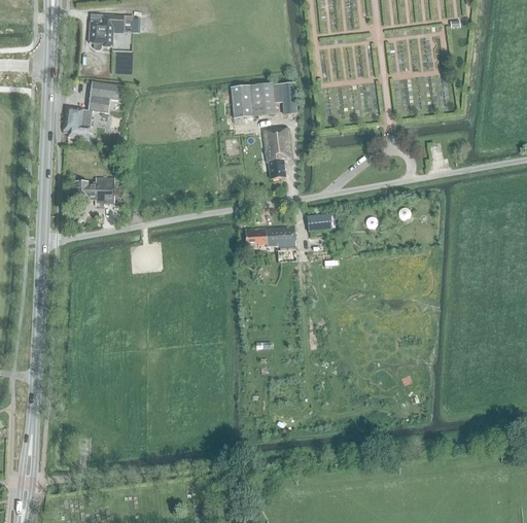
[(124,12),(121,12),(102,12),(101,20),(90,19),(89,41),(94,41),(94,46),(95,47),(99,47),(101,46),(101,44),(112,44),(112,29),(138,30),(138,28),(139,25),(139,16),(123,16),(124,12)]
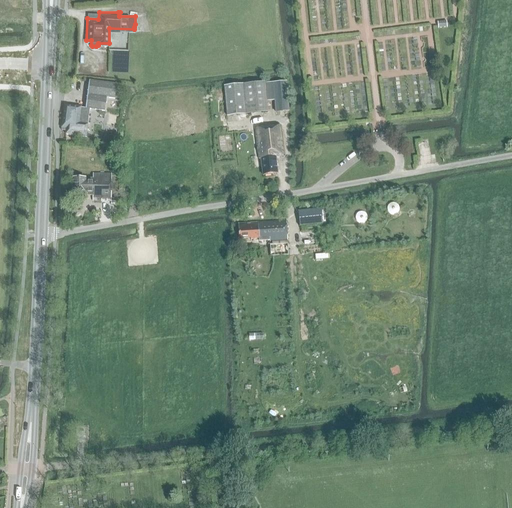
[(116,81),(89,77),(85,105),(81,104),(64,101),(61,124),(66,125),(65,130),(84,132),(86,121),(87,105),(104,107),(106,94),(114,95),(116,81)]
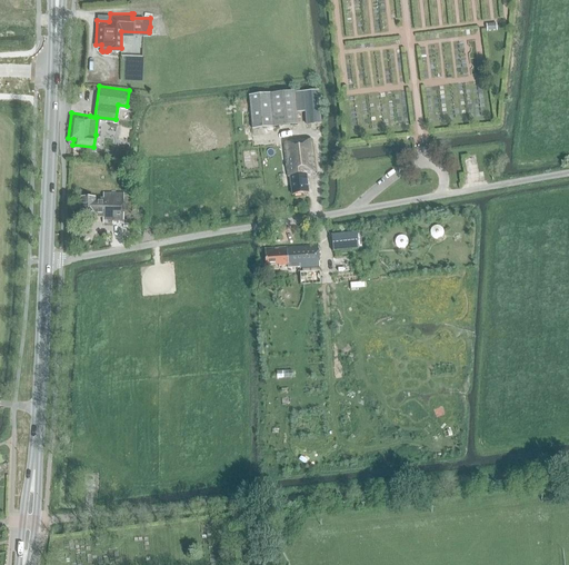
[(320,120),(317,87),(295,89),(295,87),(249,92),(251,126),(297,120),(296,109),(306,108),(307,121),(320,120)]
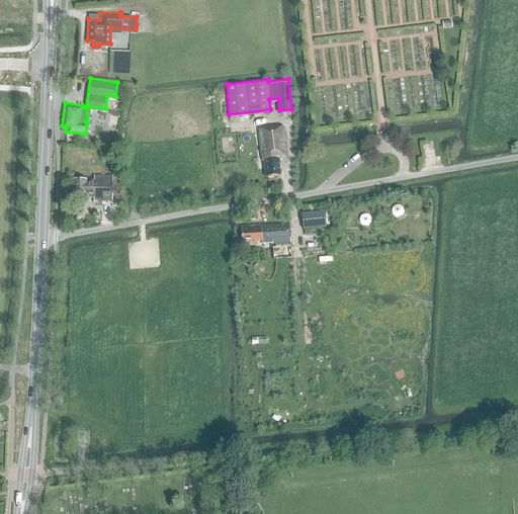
[(287,154),(283,123),(257,126),(261,157),(263,157),(265,174),(280,172),(278,155),(287,154)]
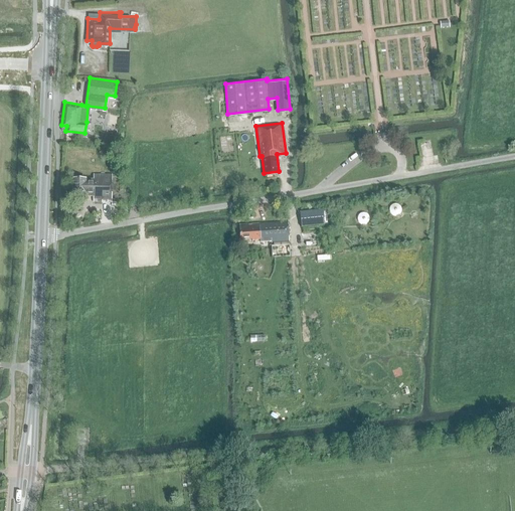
[(112,172),(93,171),(93,177),(86,177),(86,176),(72,175),(72,193),(84,194),(84,193),(93,193),(93,198),(112,199),(115,199),(115,197),(121,197),(121,174),(116,173),(115,172),(112,172)]
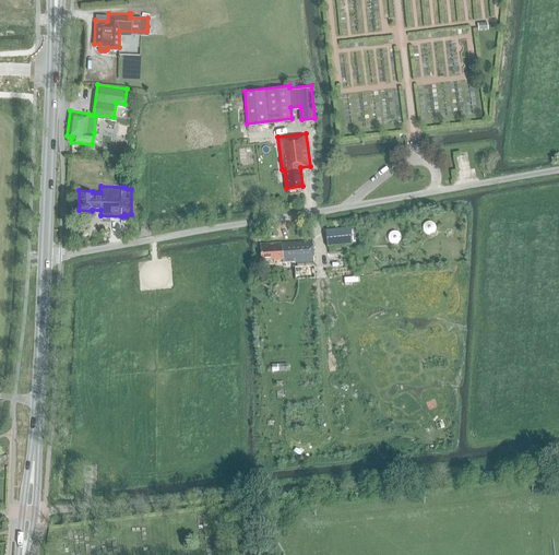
[(442,213),(425,227),(428,232),(445,217),(442,213)]
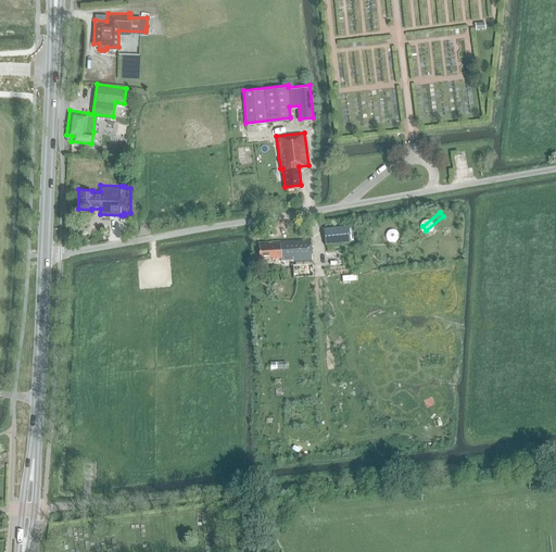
[(349,239),(348,224),(324,226),(325,241),(349,239)]
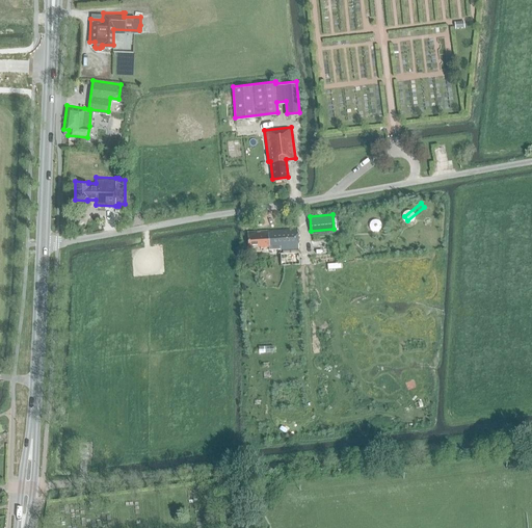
[(298,245),(297,226),(267,228),(247,229),(248,244),(260,244),(268,244),(268,247),(298,245)]
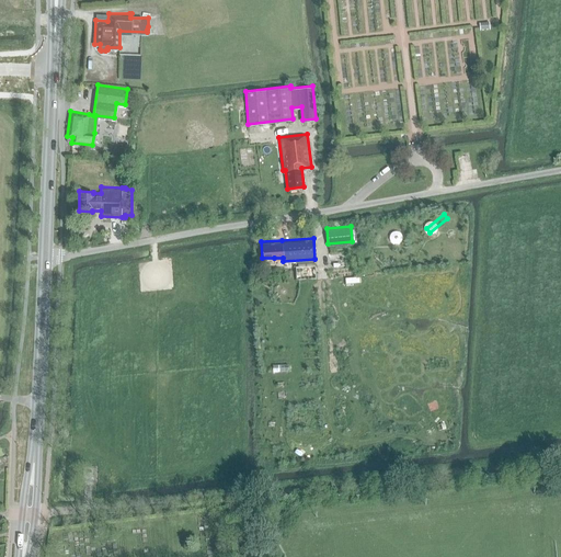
[(316,276),(315,263),(295,264),(296,277),(316,276)]
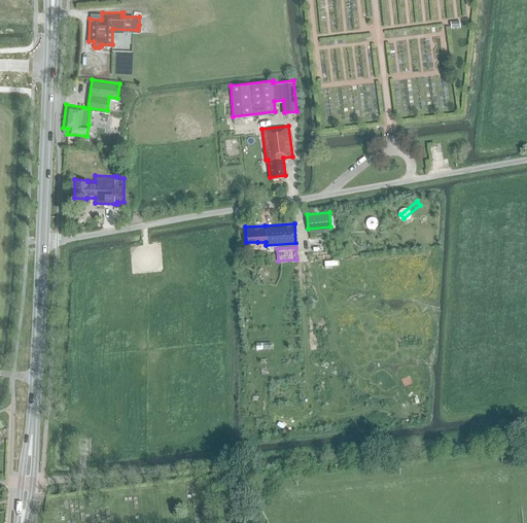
All buildings are outlined.
